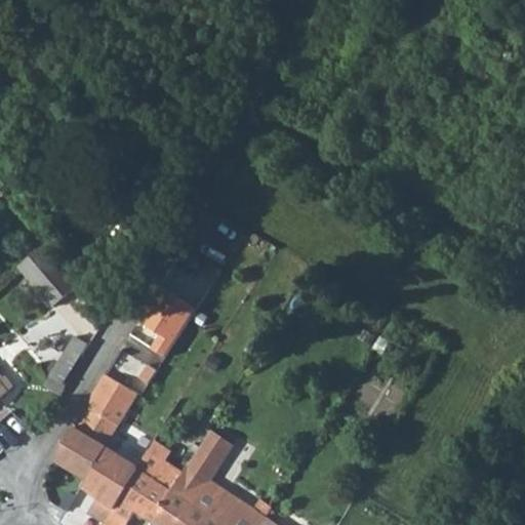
[(55,309),(82,288),(49,247),(24,268),(55,309)]
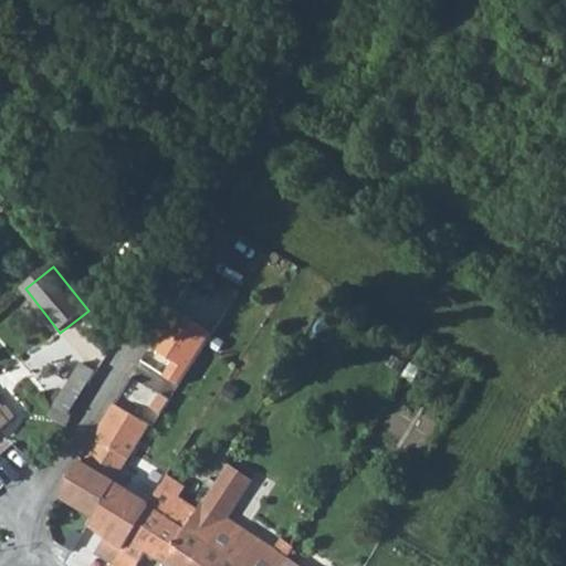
[(210,333),(171,308),(148,345),(171,360),(163,375),(177,385),(210,333)]
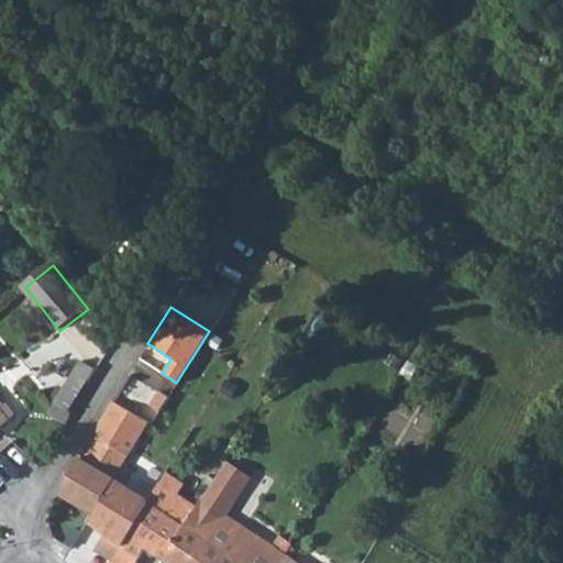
[(77,355),(56,407),(74,414),(95,363),(77,355)]
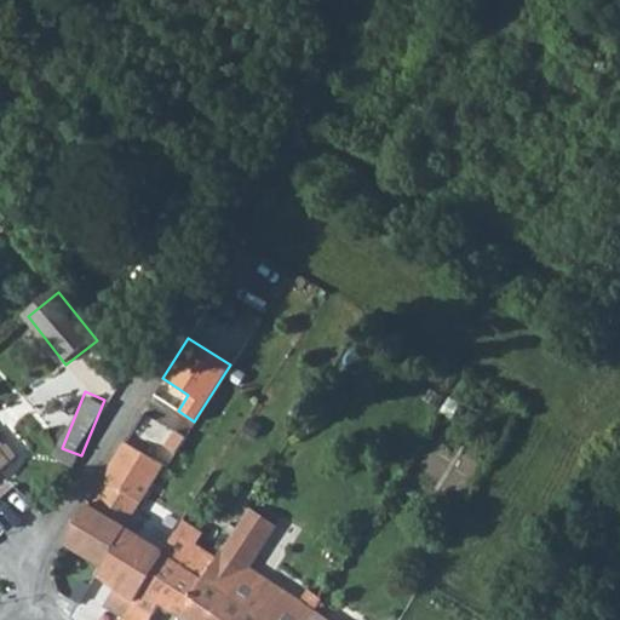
[(183,437),(173,430),(164,446),(174,453),(183,437)]
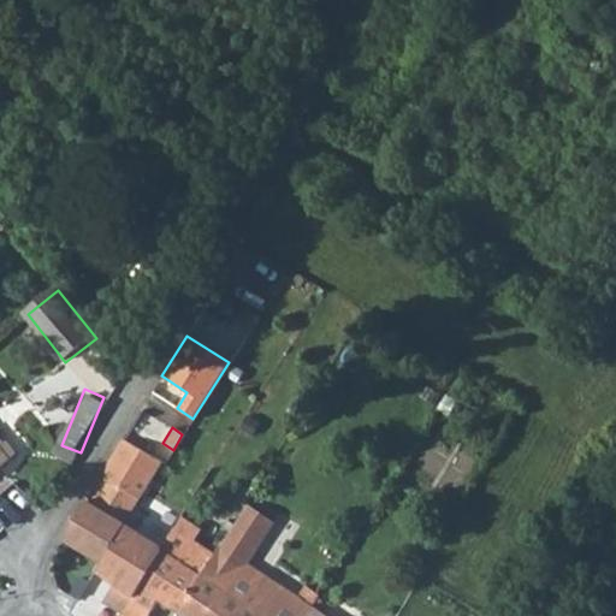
[(9,438),(1,444),(12,457),(18,450),(9,438)]
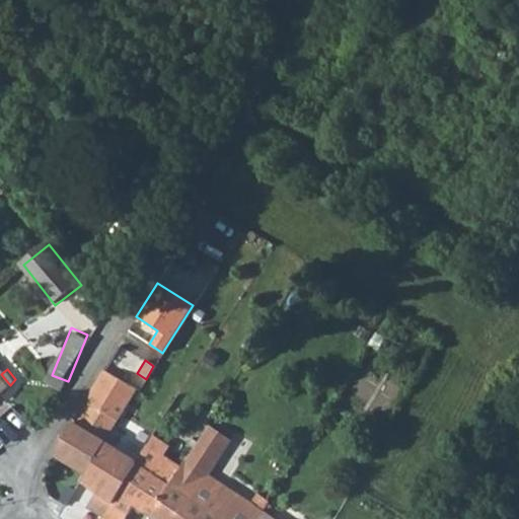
[(135,388),(103,370),(94,386),(90,401),(77,422),(86,430),(104,439),(135,388)]
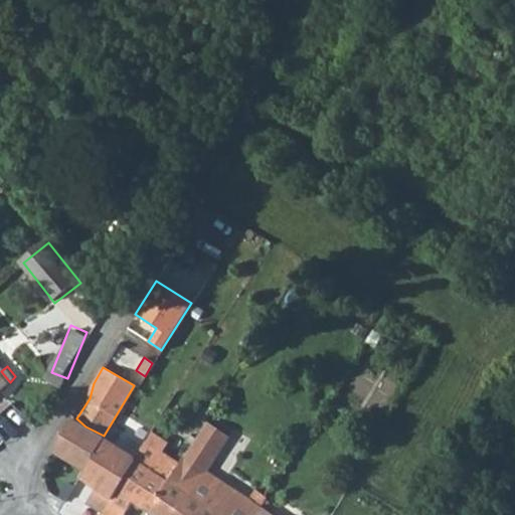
[(1,371),(0,369),(0,389),(10,382),(1,371)]
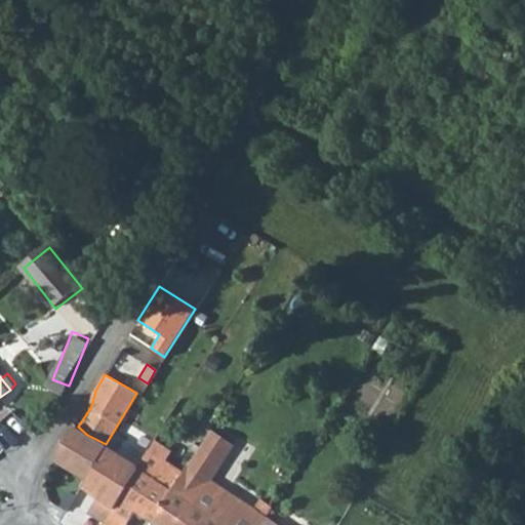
[(226,435),(241,437),(243,422),(229,420),(226,435)]
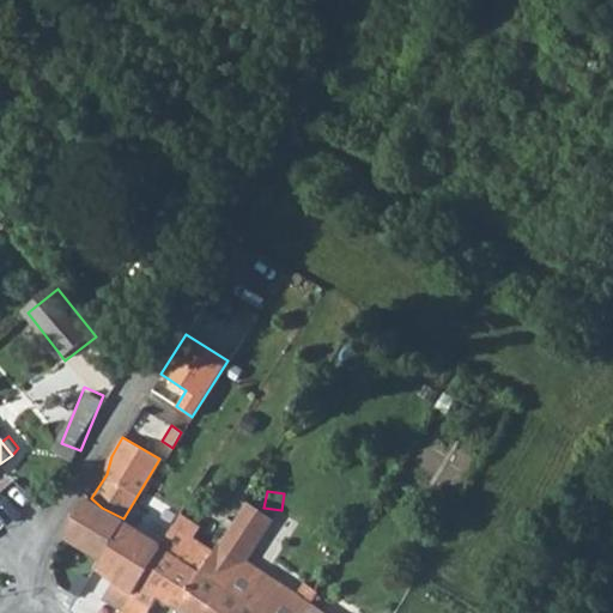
[(61,536),(99,559),(123,519),(104,510),(102,508),(91,498),(86,496),(61,536)]
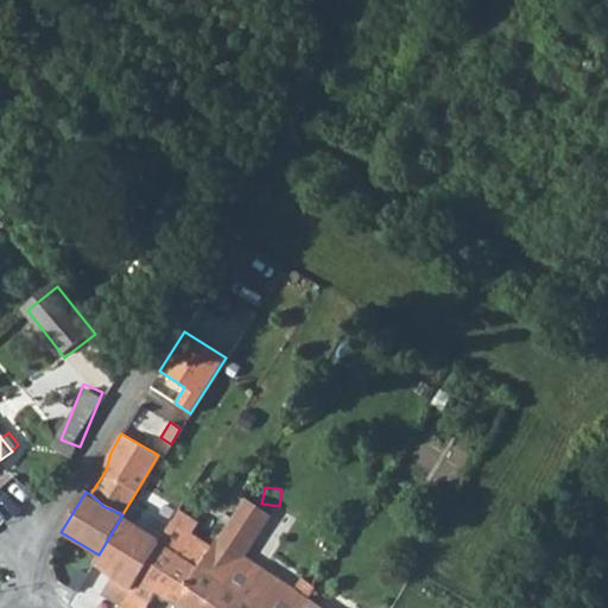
[(236,529),(241,520),(252,502),(242,495),(228,519),(207,553),(200,567),(177,603),(183,607),(297,607),(305,596),(312,586),(299,577),(292,586),(232,545),(240,534),(236,529)]
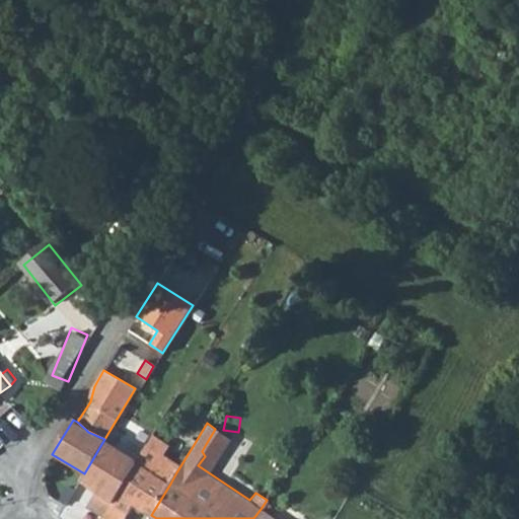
[(83,518),(82,518),(124,518),(134,503),(151,515),(170,484),(136,462),(143,450),(135,445),(129,454),(104,439),(84,473),(80,480),(97,493),(81,517),(83,518)]
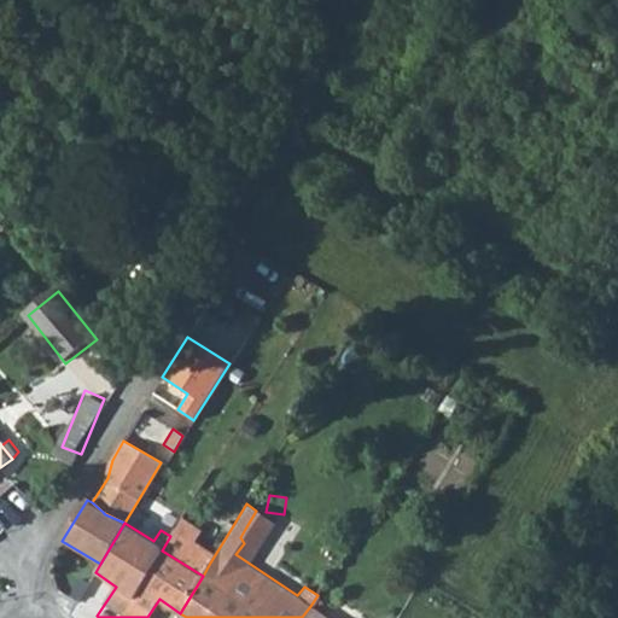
[(210,563),(170,536),(162,551),(203,576),(210,563)]
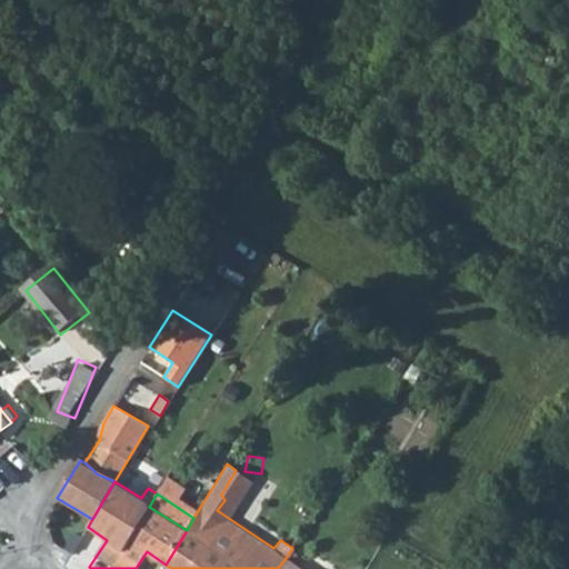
[(320,568),(321,568),(292,548),(286,558),(301,568),(320,568)]
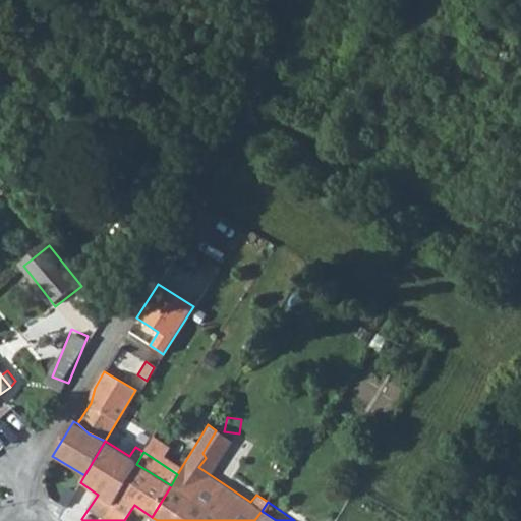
[(254,520),(295,520),(294,520),(293,520),(276,520),(262,511),(254,520)]
